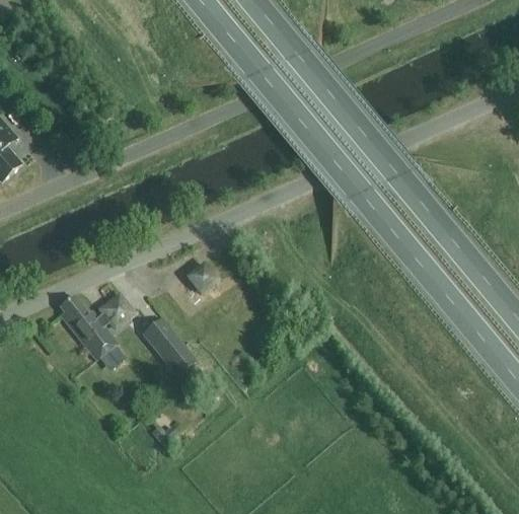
[(18,137),(0,117),(0,179),(1,181),(21,163),(7,147),(18,137)]
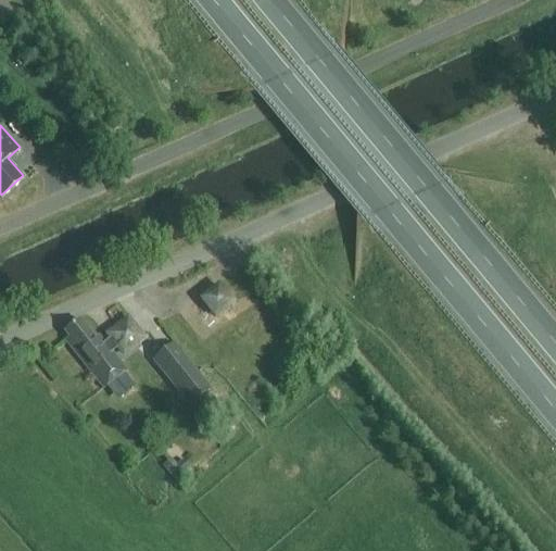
[(215,278),(194,298),(211,315),(231,296),(215,278)]
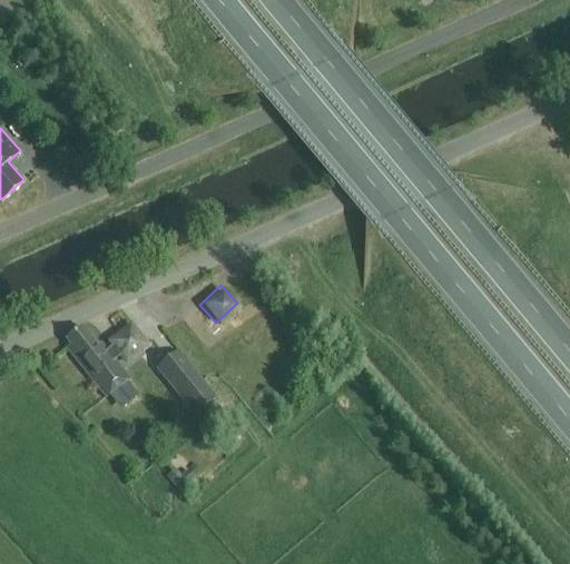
[(131,377),(116,357),(119,355),(126,364),(151,344),(131,319),(106,339),(110,345),(108,347),(101,340),(98,344),(82,324),(66,336),(70,343),(67,345),(107,396),(110,393),(120,405),(136,393),(127,381),(131,377)]
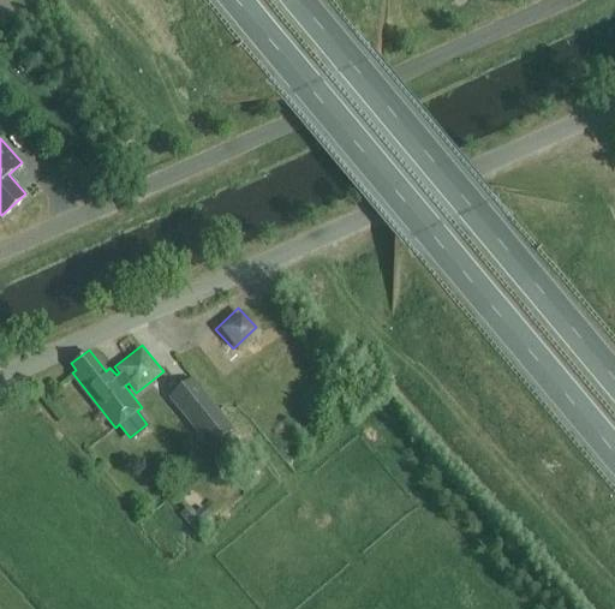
[(227,470),(251,451),(193,375),(168,394),(216,455),(227,470)]
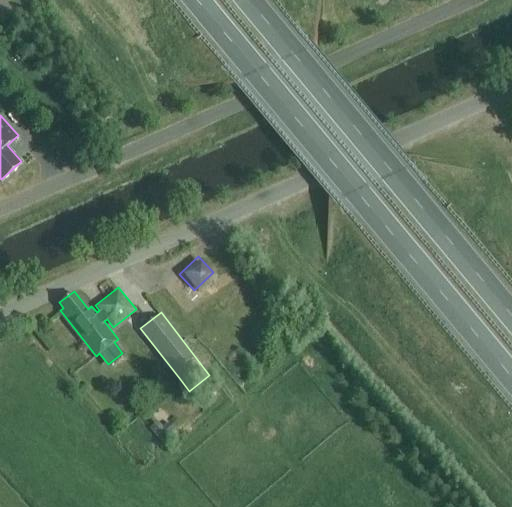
[(156,419),(149,426),(161,439),(175,427),(168,419),(162,425),(156,419)]
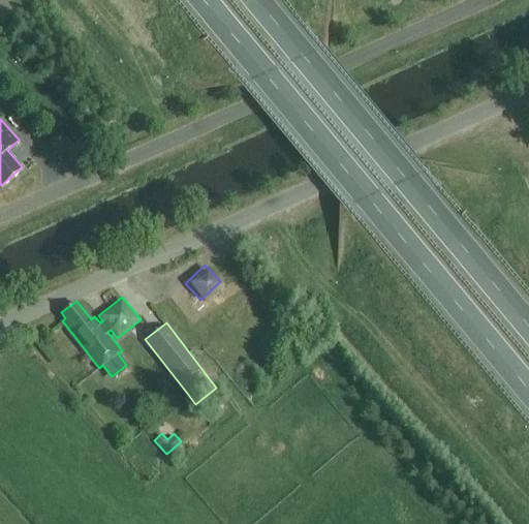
All buildings are outlined.
